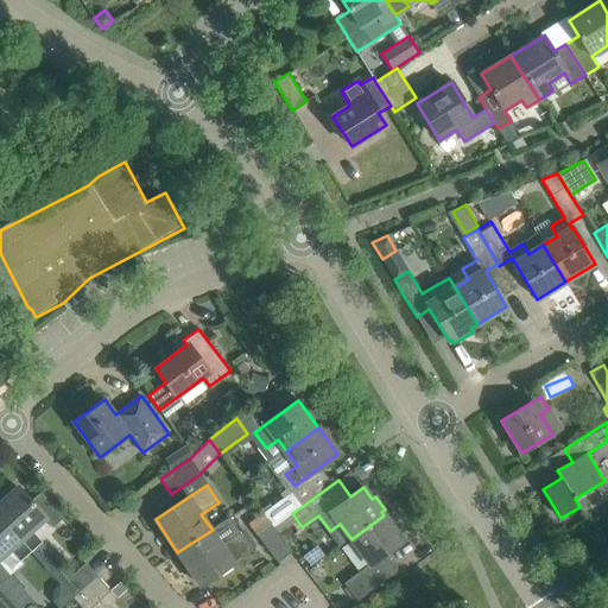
[(52,527),(64,518),(40,492),(31,501),(18,487),(0,502),(0,515),(31,551),(42,542),(31,530),(44,519),(52,527)]
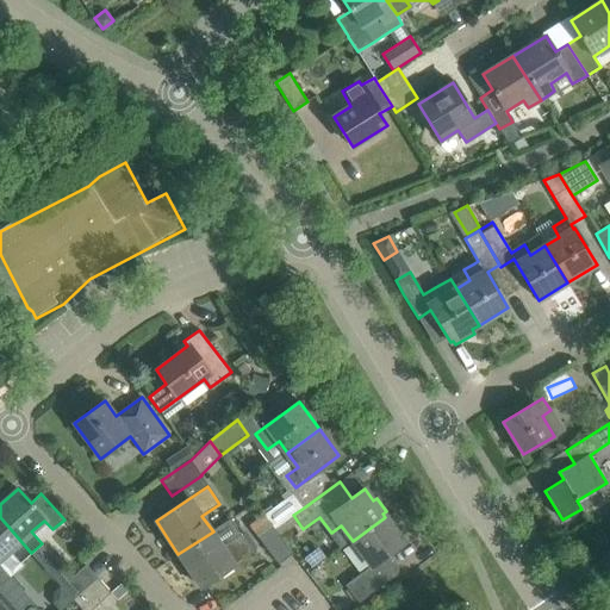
[(293,493),(265,515),(275,529),(293,515),(304,508),(293,493)]
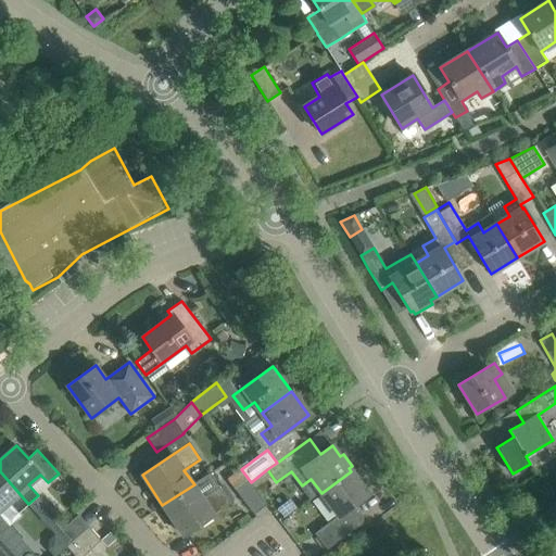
[(227,462),(228,453),(218,451),(217,460),(227,462)]
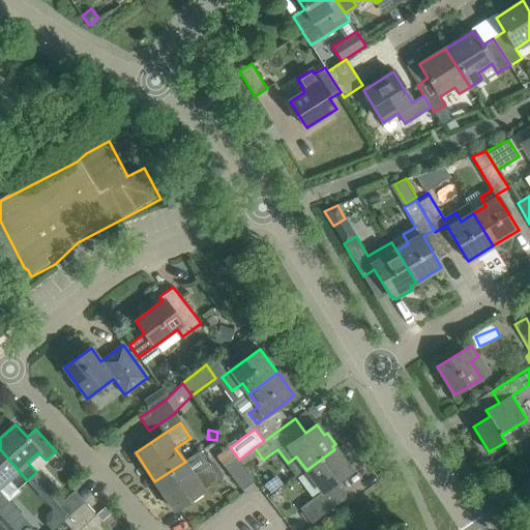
[(18,489),(27,480),(0,449),(0,486),(9,478),(18,489)]
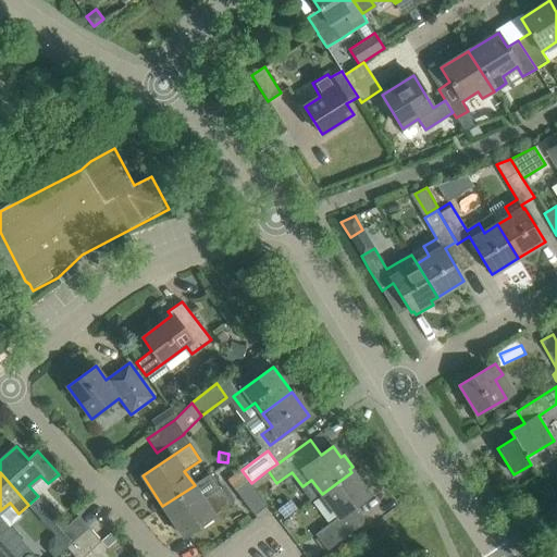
[(316,534),(327,551),(363,524),(363,518),(355,506),(369,495),(351,472),(322,494),(339,517),(316,534)]
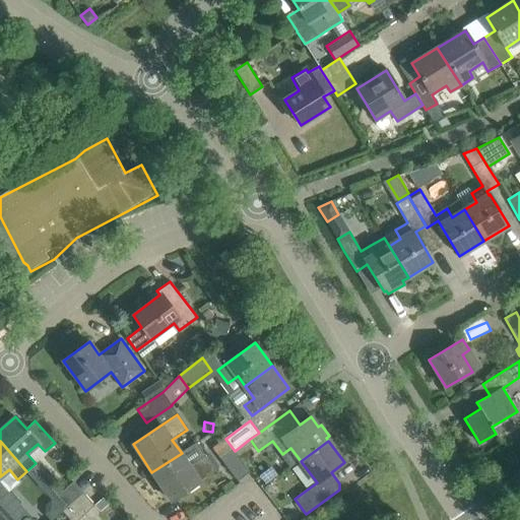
[(238,481),(250,472),(232,448),(219,457),(238,481)]
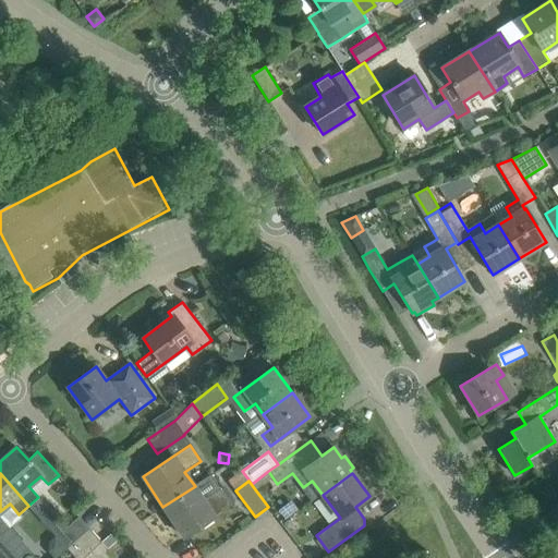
[(231,505),(220,489),(204,500),(195,486),(162,507),(183,537),(231,505)]
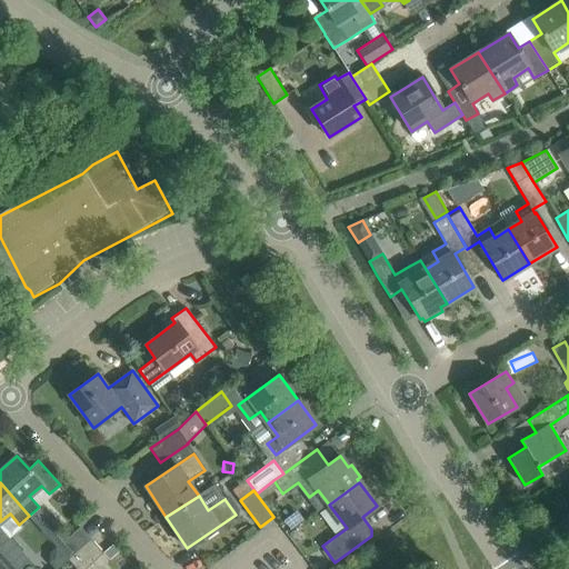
[(80,527),(67,538),(52,522),(42,531),(68,560),(91,539),(80,527)]
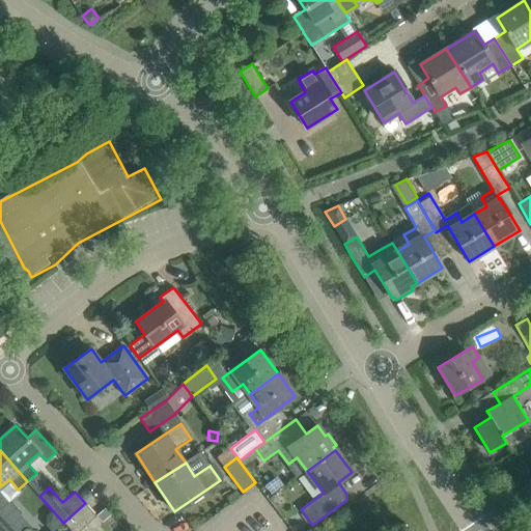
[(19,530),(28,524),(9,503),(5,498),(0,502),(0,512),(16,530),(19,530)]
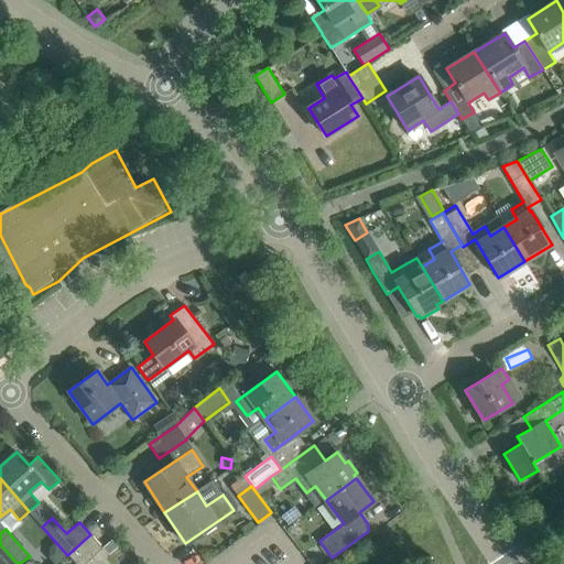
[(90,534),(67,555),(75,563),(85,563),(102,549),(90,534)]
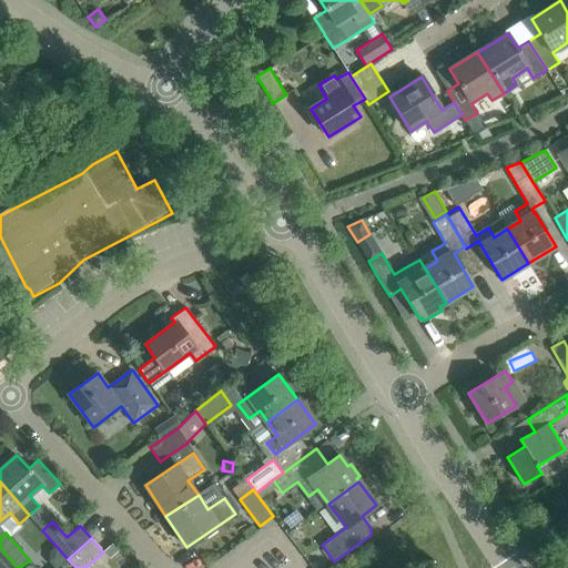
[(0,567),(17,567),(0,548),(0,567)]
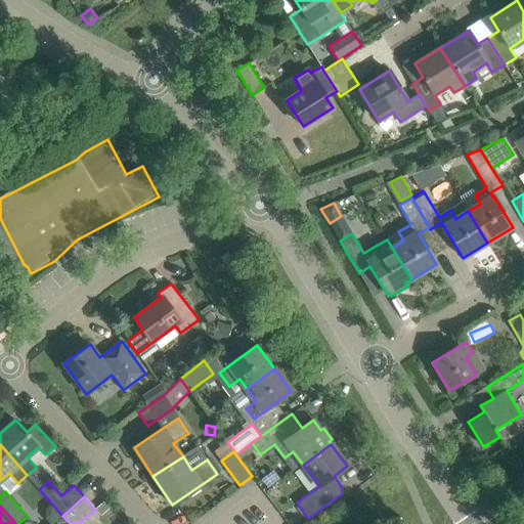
All buildings are outlined.
